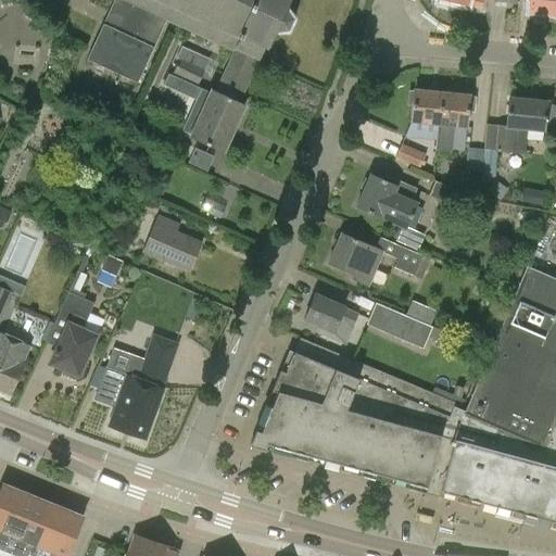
[(113,0),(114,0),(98,35),(87,60),(138,85),(166,20),(235,51),(216,92),(212,90),(190,137),(223,152),(244,105),(237,102),(257,58),(258,59),(265,46),(267,47),(275,33),(288,33),(294,20),(286,8),(288,0),(113,0)]
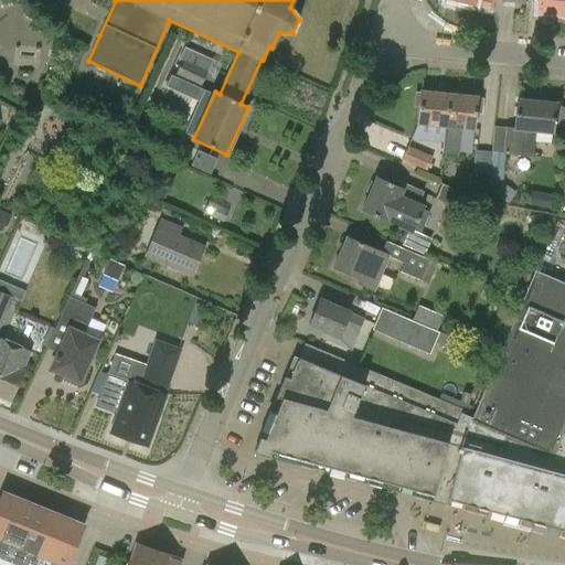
[(445,0),(489,9),(490,0),(445,0)]
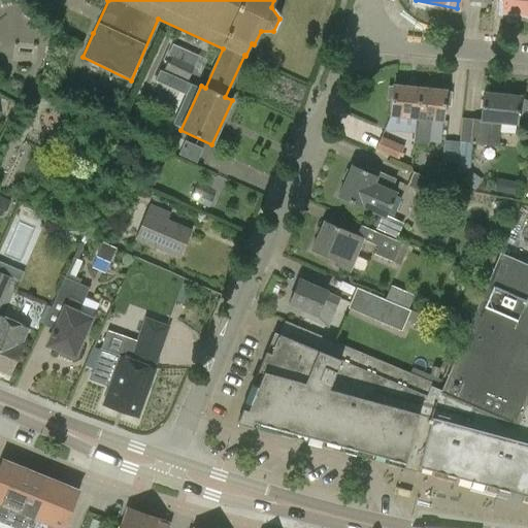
[(527,0),(502,0),(501,13),(527,15),(527,0)]
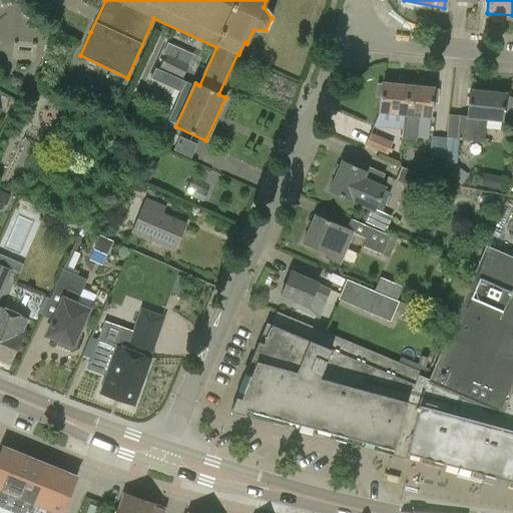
[(181,79),(187,65),(165,55),(159,69),(181,79)]
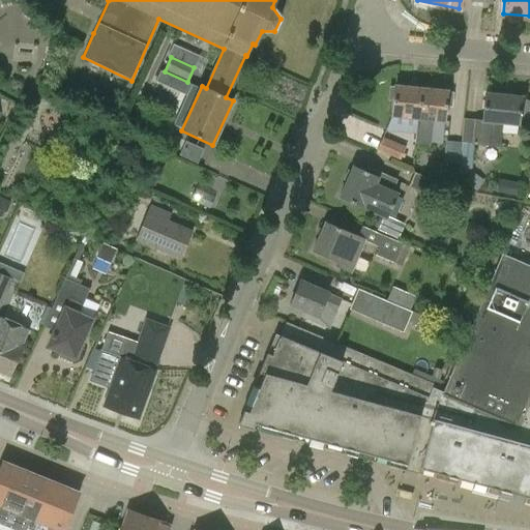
[(391,116),(417,119),(420,89),(394,86),(394,88),(389,88),(388,100),(393,100),(391,116)]
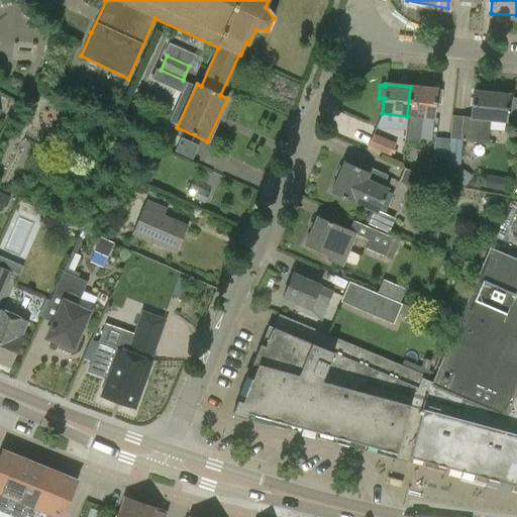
[(436,89),(410,87),(407,116),(406,140),(419,141),(421,117),(433,119),(435,103),(439,104),(441,92),(436,91),(436,89)]
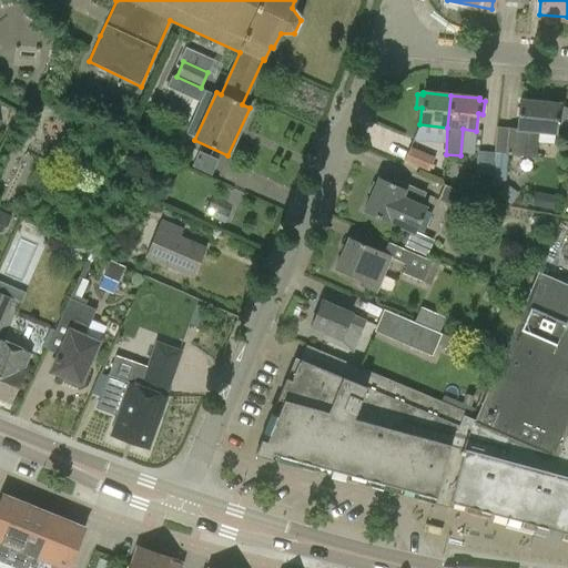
[(517,130),(508,129),(506,154),(495,153),(492,182),(506,183),(508,154),(535,158),(537,132),(555,134),(556,123),(563,124),(567,121),(567,117),(567,113),(565,110),(557,110),(558,104),(519,100),(517,130)]
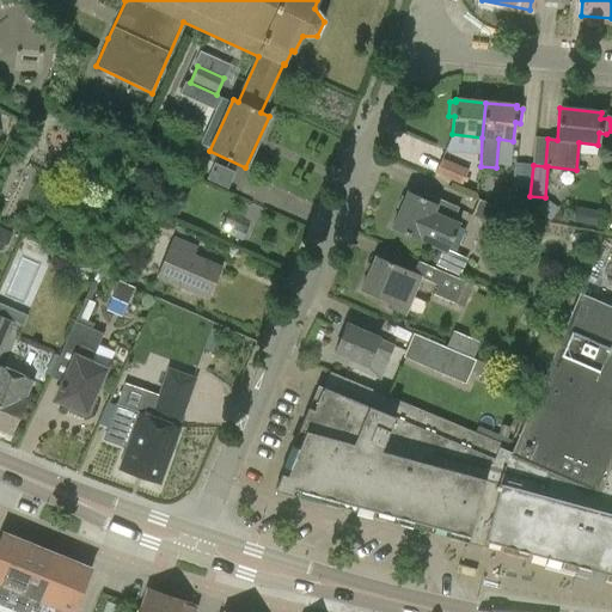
[(461,185),(467,171),(441,159),(435,175),(461,185)]
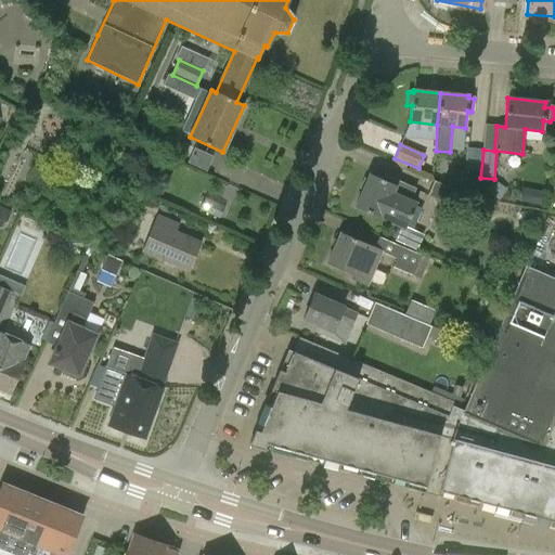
[(207,172),(214,157),(194,149),(188,164),(207,172)]
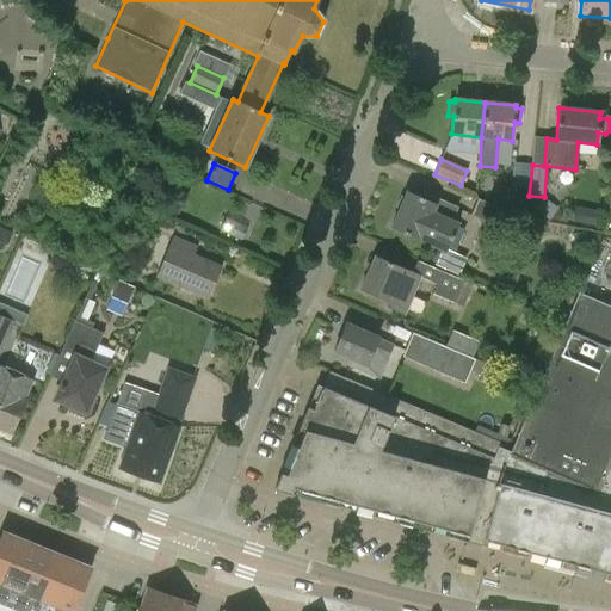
[(511,187),(529,189),(530,165),(513,164),(511,187)]
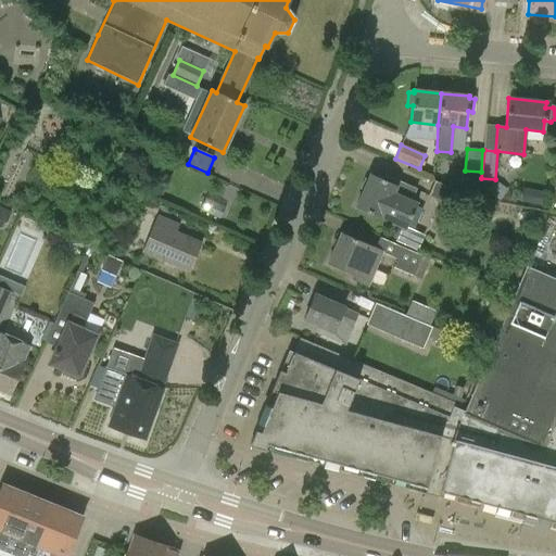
[(384,174),(382,180),(370,175),(367,180),(364,179),(361,189),(364,190),(356,207),(387,220),(384,227),(405,235),(414,213),(412,206),(408,204),(416,189),(384,174)]
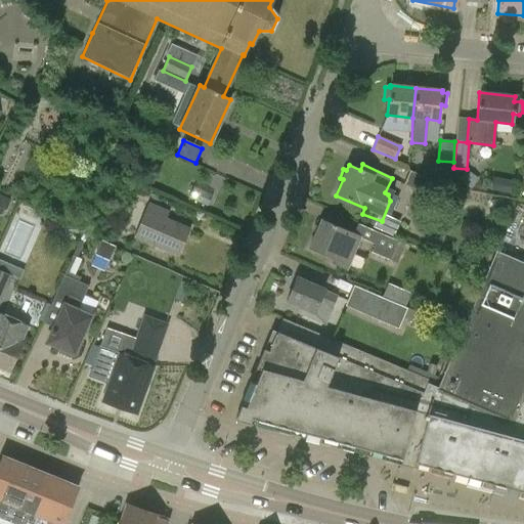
[(161,168),(154,165),(150,171),(158,174),(161,168)]
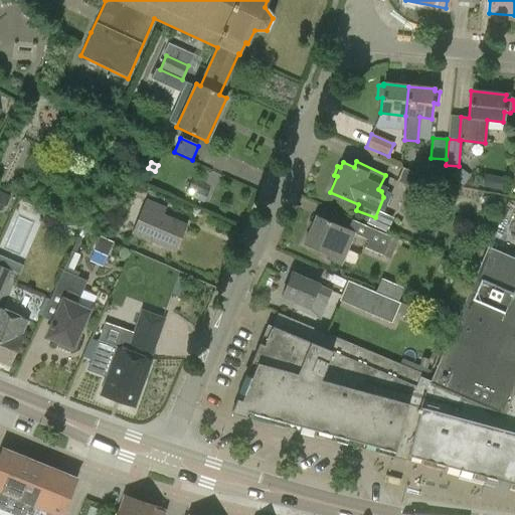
[(425,178),(403,168),(396,182),(418,192),(425,178)]
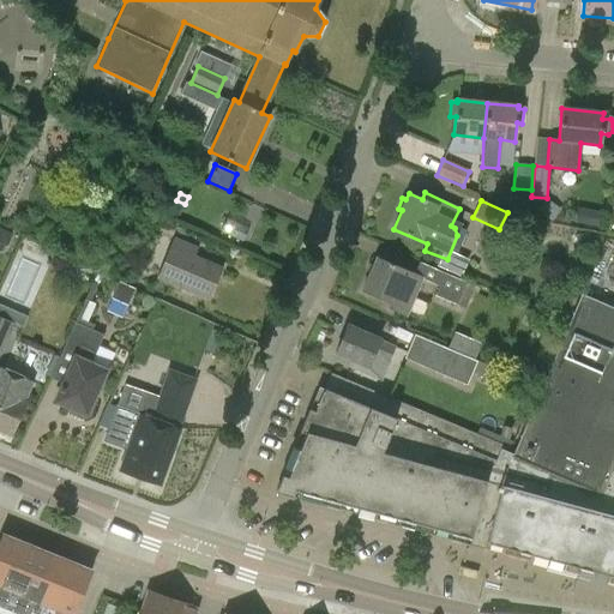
[(546,203),(539,212),(552,222),(559,212),(546,203)]
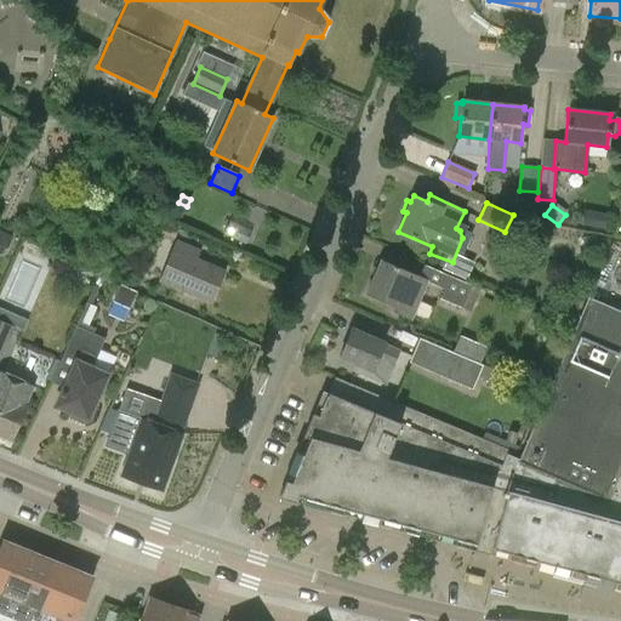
[(598,216),(596,229),(603,231),(605,217),(598,216)]
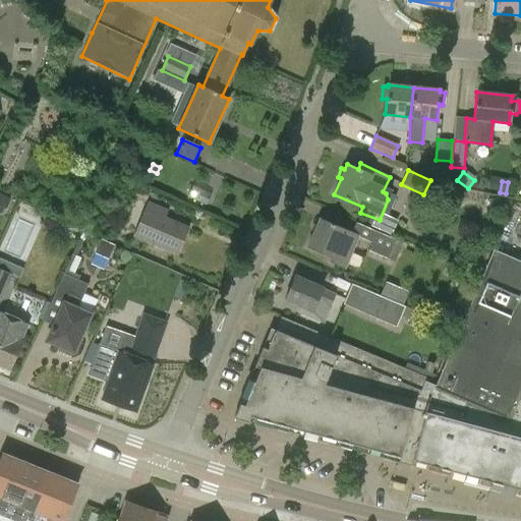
[(160,209),(147,203),(132,236),(177,254),(188,229),(157,216),(160,209)]
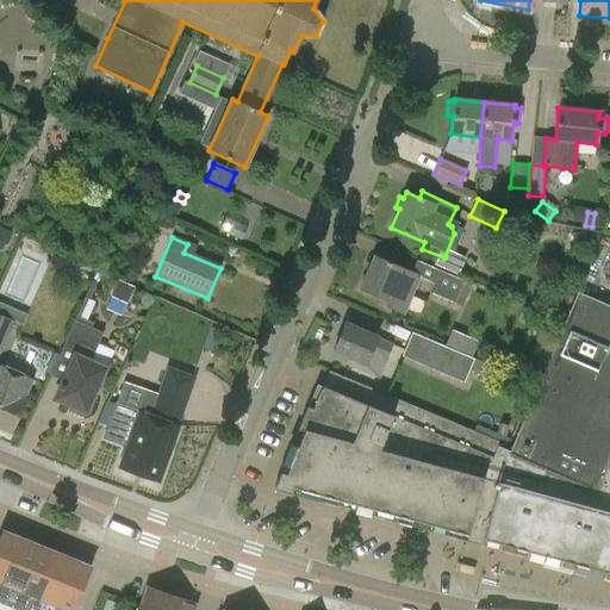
[(404,313),(419,277),(403,269),(374,256),(360,290),(387,302),(386,306),(404,313)]
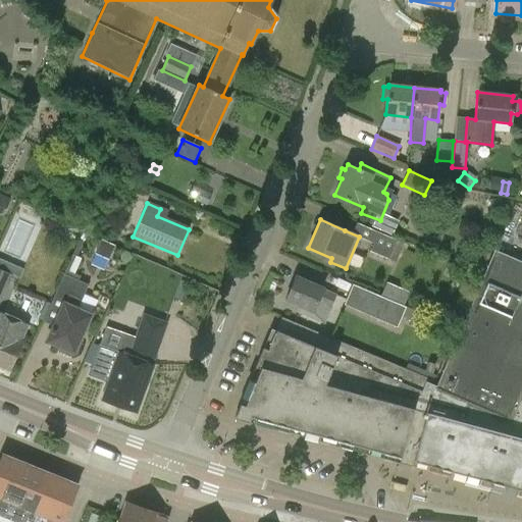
[(388,259),(397,241),(377,232),(370,251),(388,259)]
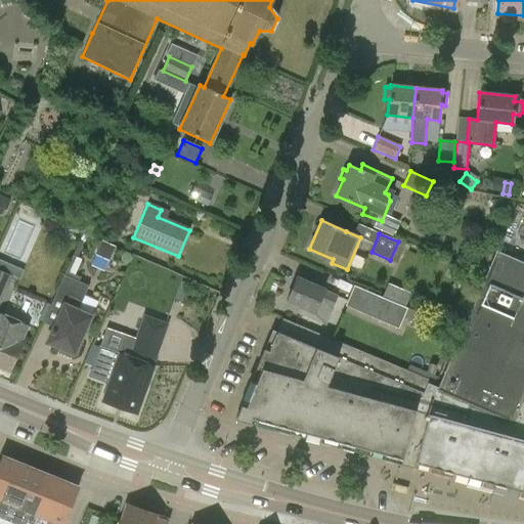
[(115,247),(101,242),(96,254),(110,259),(115,247)]
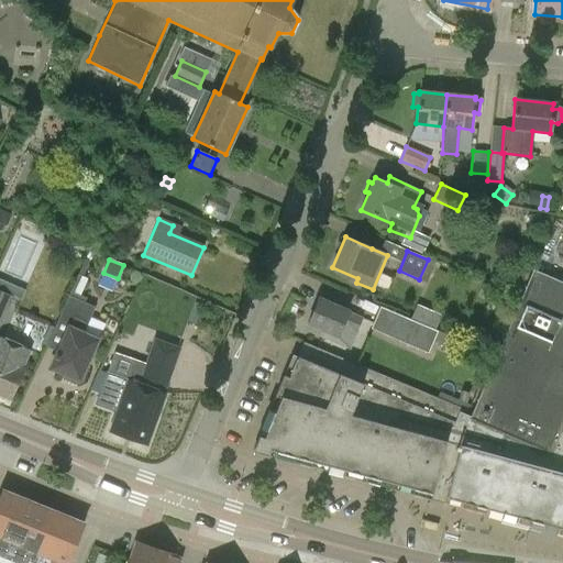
[(457,414),(460,409),(302,343),(297,356),(291,354),(252,451),(562,534),(562,279),(537,268),(467,418),(457,414)]
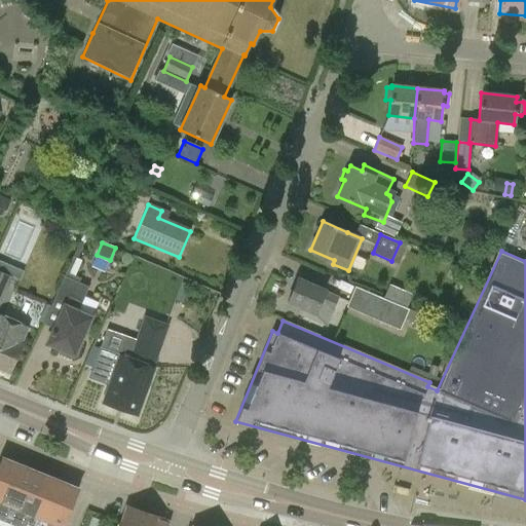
[(14,270),(0,263),(0,305),(1,306),(13,278),(11,277),(14,270)]
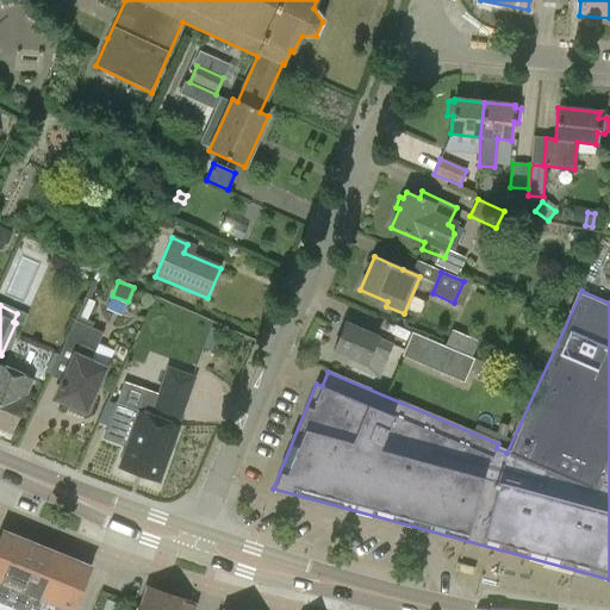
[(62,349),(75,355),(55,400),(70,406),(67,412),(81,418),(89,416),(97,400),(92,398),(105,371),(89,363),(104,334),(75,322),(62,349)]
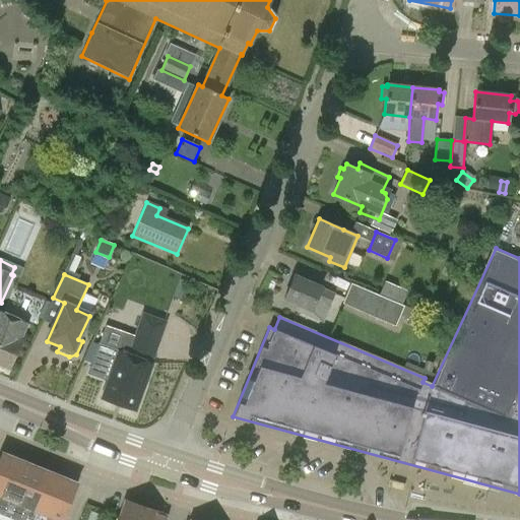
[(321,288),(321,287),(294,275),(283,300),(311,312),(315,301),(329,307),(334,295),(321,288)]
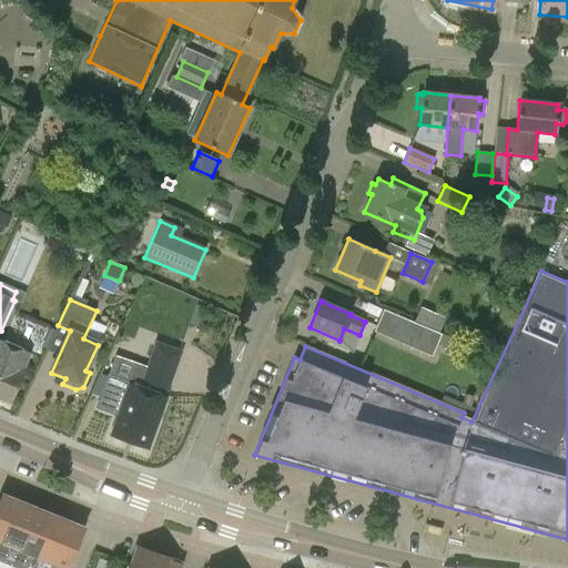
[(206,308),(196,305),(190,324),(200,327),(206,308)]
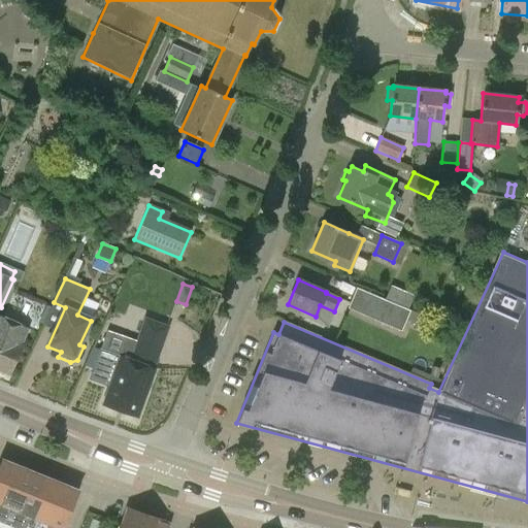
[(380,299),(371,319),(401,332),(409,311),(380,299)]
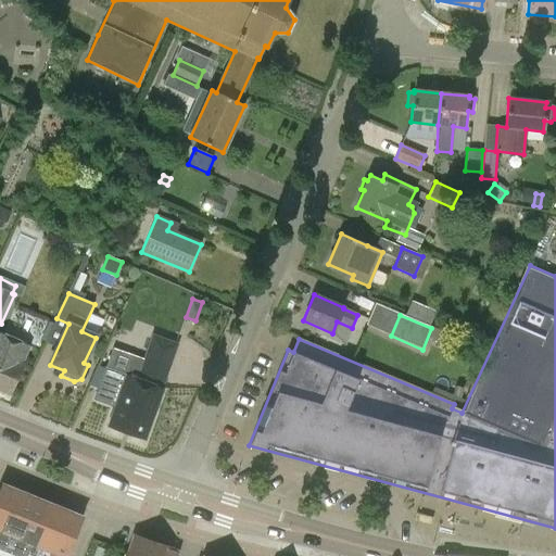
[(0,390),(9,394),(11,390),(29,346),(0,333),(0,390)]
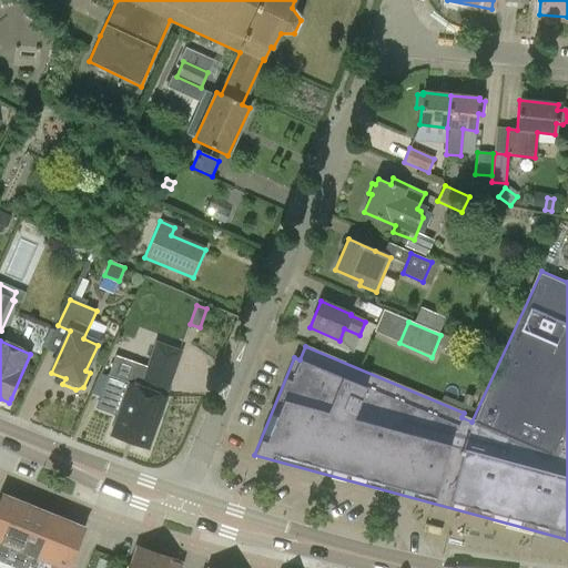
[(156,343),(149,366),(174,375),(183,352),(156,343)]
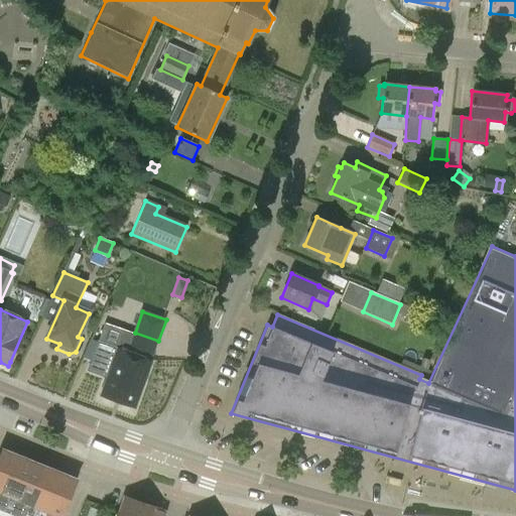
[(90,362),(87,370),(107,378),(100,396),(134,408),(151,361),(128,352),(134,337),(106,326),(99,343),(98,342),(98,343),(90,362)]
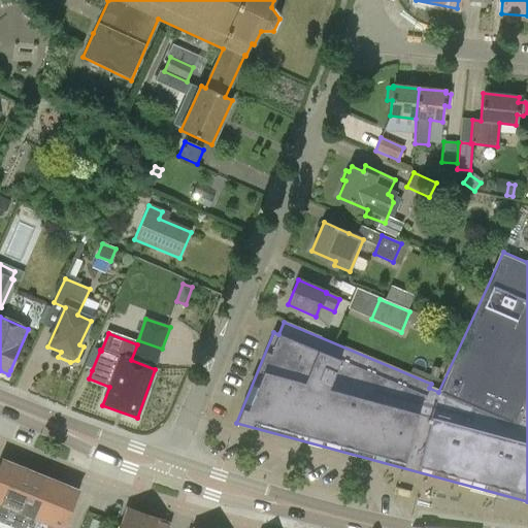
[(92,370),(100,351),(99,351),(94,349),(86,368),(92,370)]
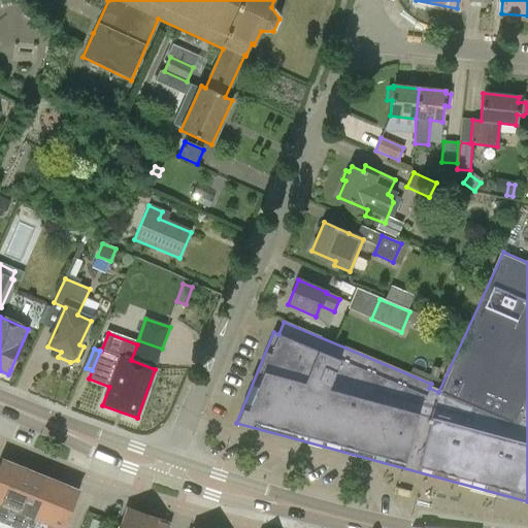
[(33,527),(34,527),(53,480),(2,460),(0,465),(0,503),(37,519),(33,527)]
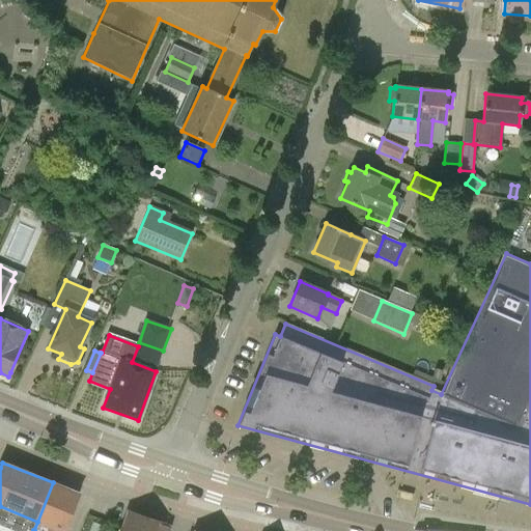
[(62,530),(79,493),(53,482),(34,530),(62,530)]
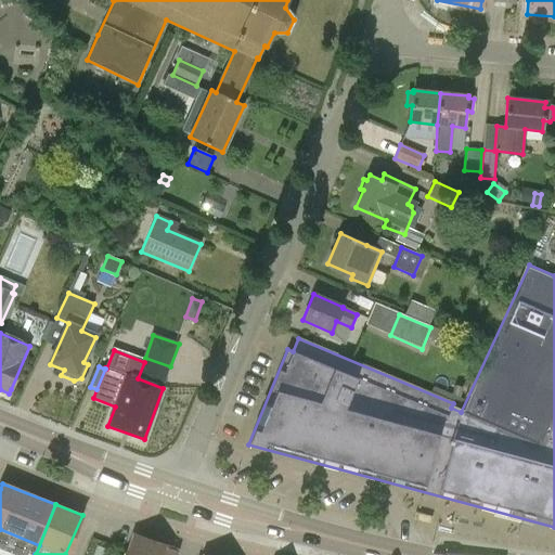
[(177,554),(179,550),(133,534),(126,554),(177,554)]
